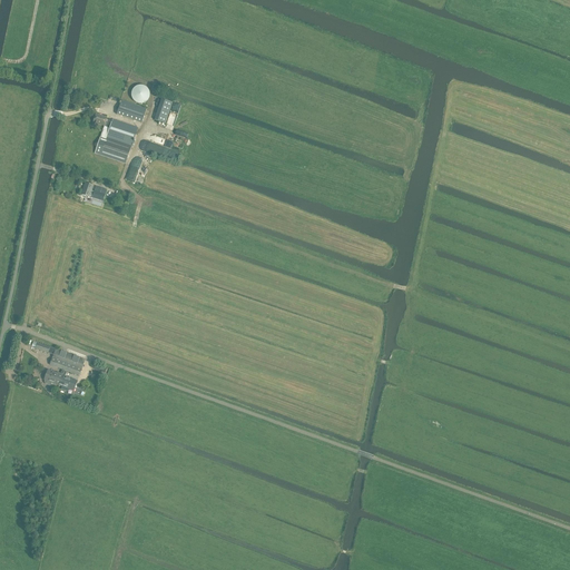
[(161,99),(155,120),(165,124),(173,102),(161,99)]
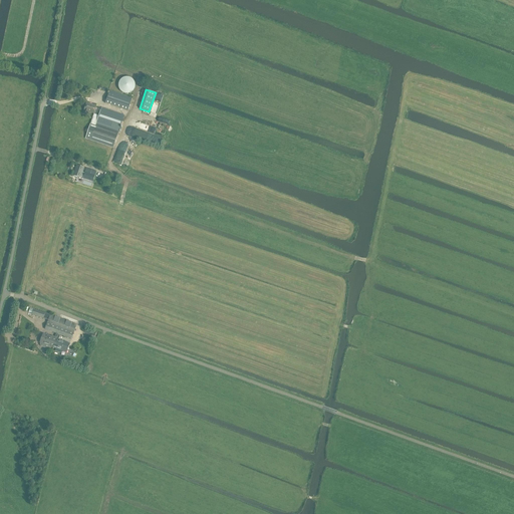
[(109,90),(105,103),(127,110),(133,98),(132,98),(109,90)]
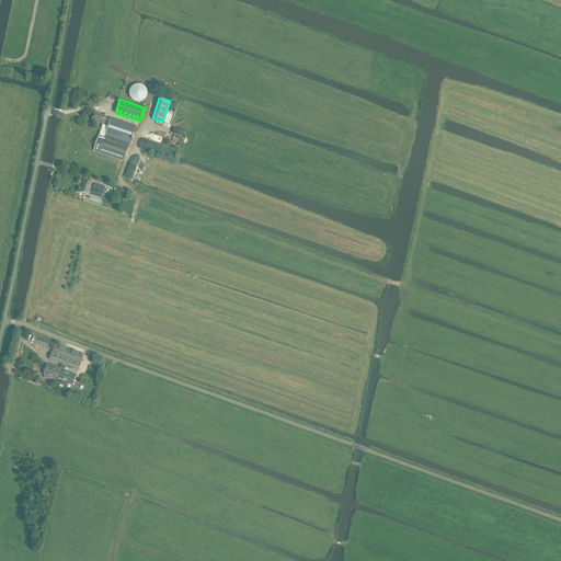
[(94,113),(91,125),(95,126),(96,122),(102,124),(103,125),(93,151),(99,153),(124,161),(136,126),(111,118),(105,116),(94,113)]
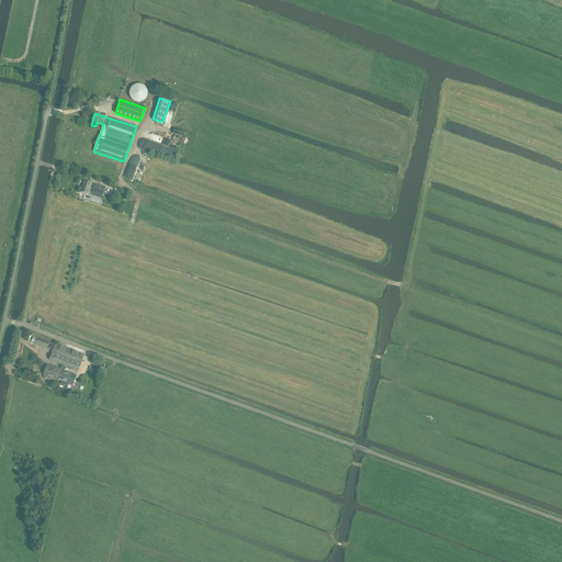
[(88,194),(89,193),(91,194),(91,195),(101,199),(105,188),(94,183),(93,189),(90,189),(92,183),(85,181),(80,192),(88,194)]
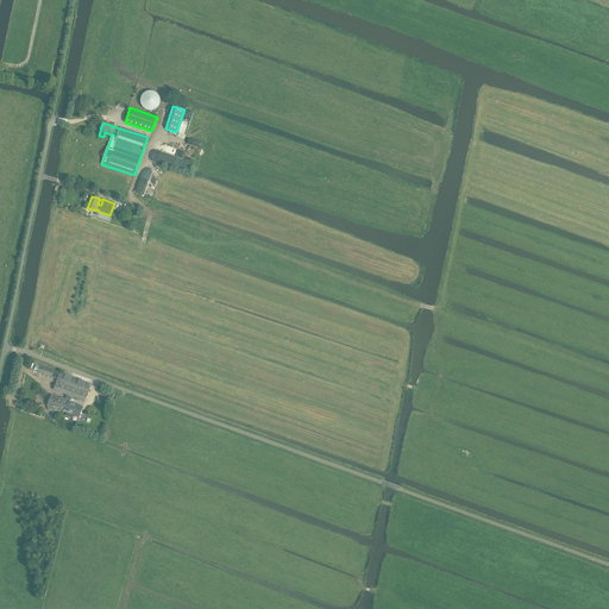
[(36,366),(33,371),(36,372),(38,374),(51,377),(57,380),(60,374),(54,371),(39,366),(36,365),(36,366)]
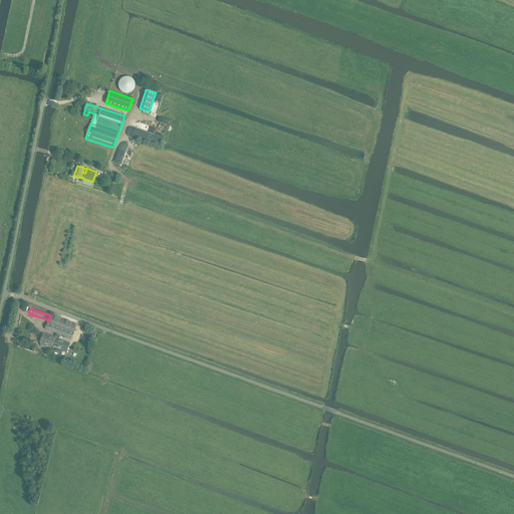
[(48,320),(47,323),(64,330),(73,333),(77,324),(63,320),(55,316),(50,315),(48,320)]
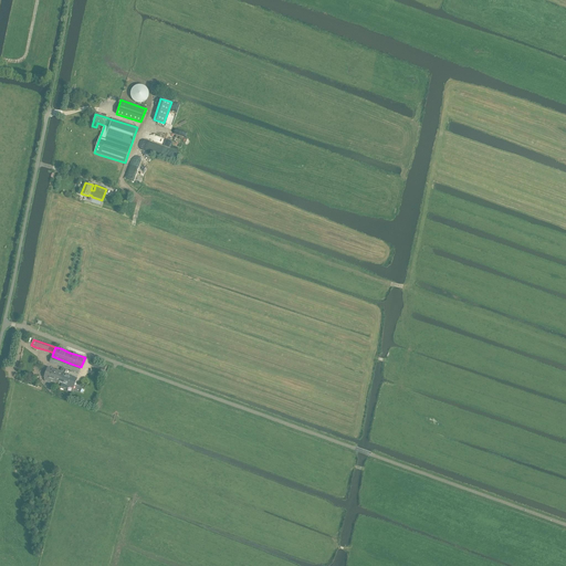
[(44,378),(44,379),(45,381),(51,384),(53,383),(53,381),(54,381),(59,384),(62,374),(64,368),(66,369),(69,370),(71,364),(52,356),(50,363),(62,367),(60,371),(60,373),(56,371),(48,368),(44,378)]
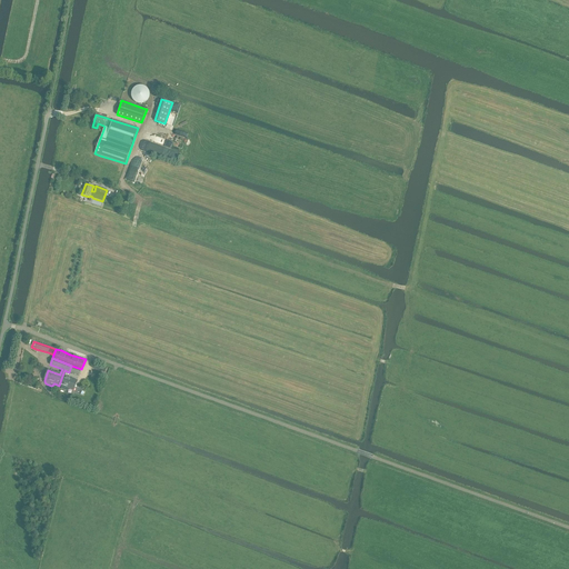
[(71,366),(69,372),(79,376),(81,369),(71,366)]
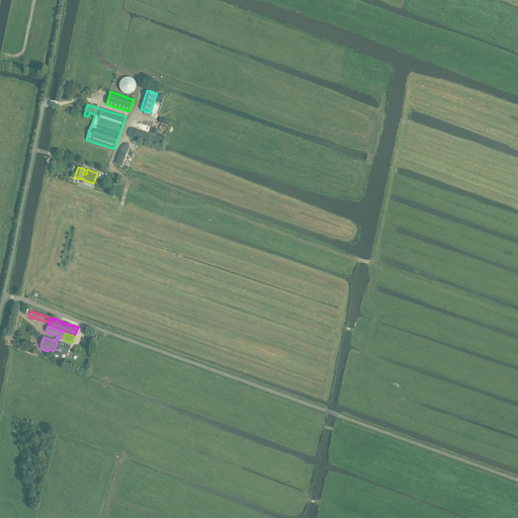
[(57,342),(54,351),(56,352),(56,354),(62,356),(63,354),(67,356),(71,347),(59,342),(57,342)]
